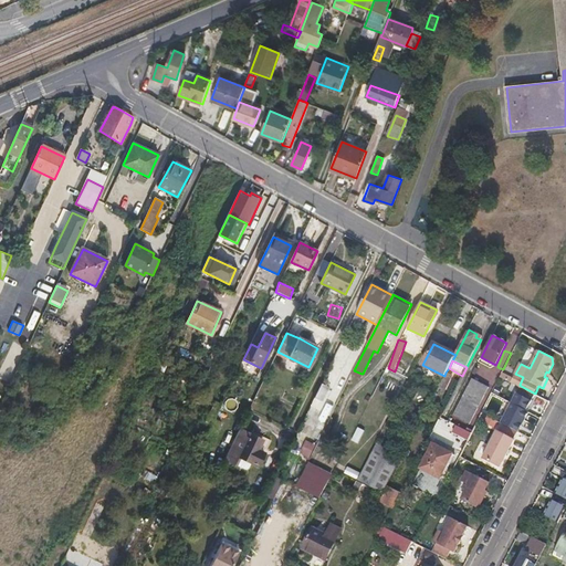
[(354,370),(349,381),(356,385),(362,374),(354,370)]
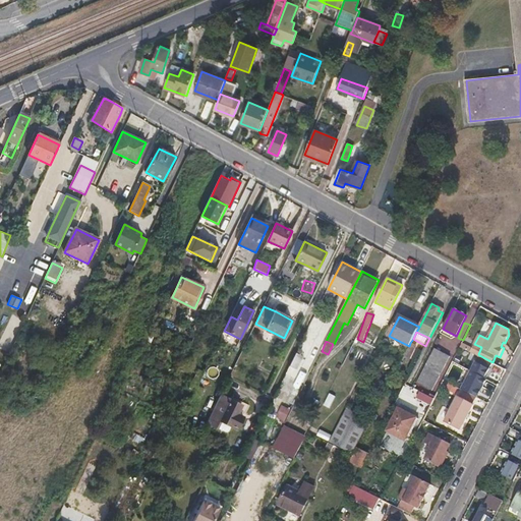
[(409,346),(405,354),(409,356),(414,345),(410,343),(409,346)]
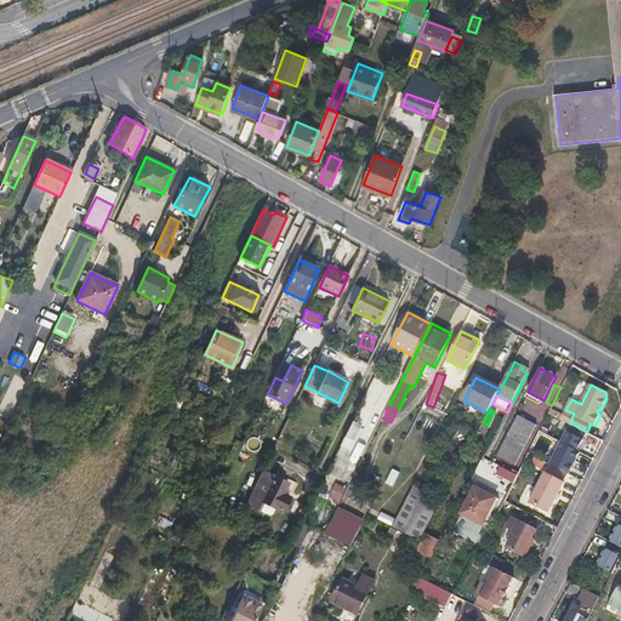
[(519,416),(497,457),(516,466),(536,425),(519,416)]
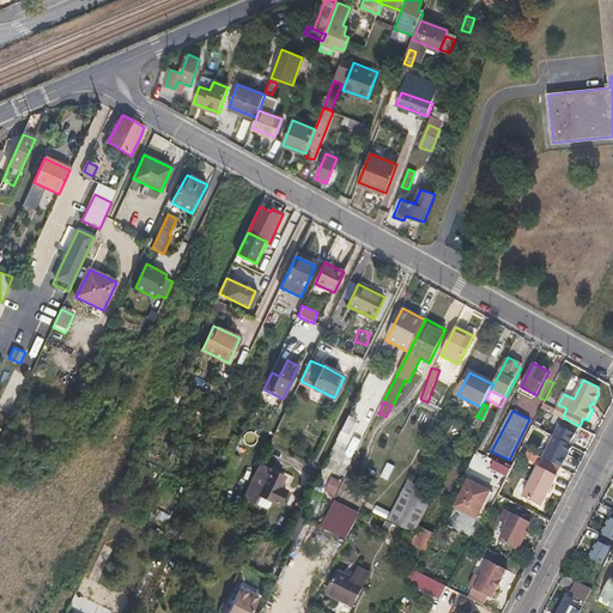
[(250,416),(211,498),(220,503),(250,442),(259,445),(261,441),(253,437),(261,422),(250,416)]
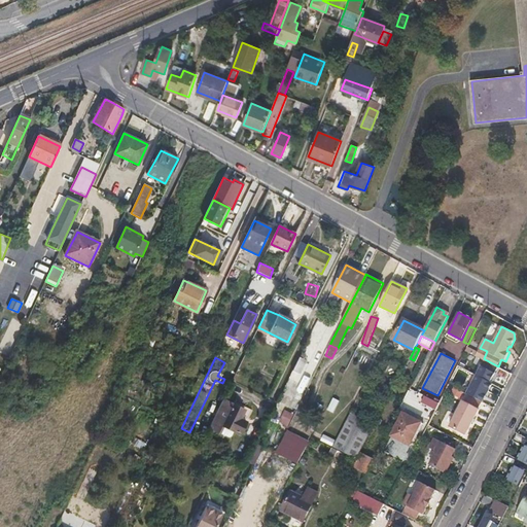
[(299,358),(292,372),(300,375),(306,361),(299,358)]
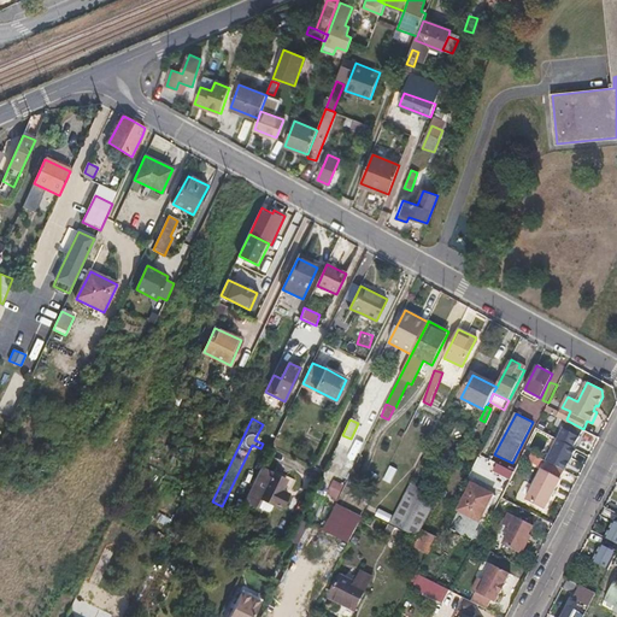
[(568,421),(547,460),(548,462),(554,464),(564,470),(565,470),(577,448),(574,447),(583,429),(568,421)]
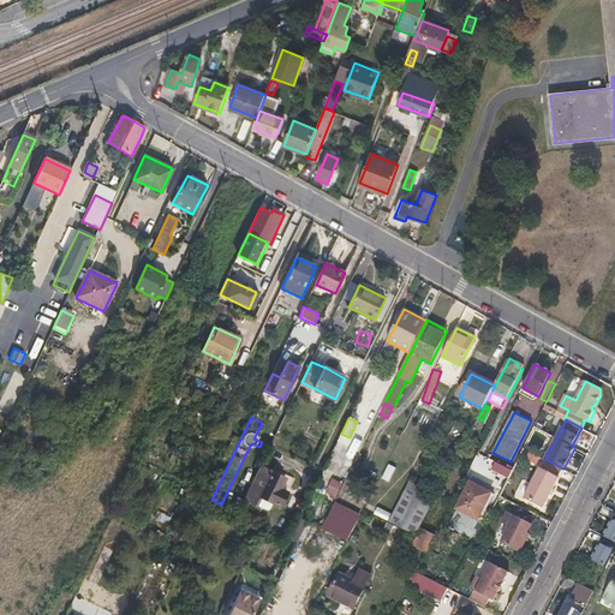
[(533,429),(526,445),(533,448),(542,434),(533,429)]
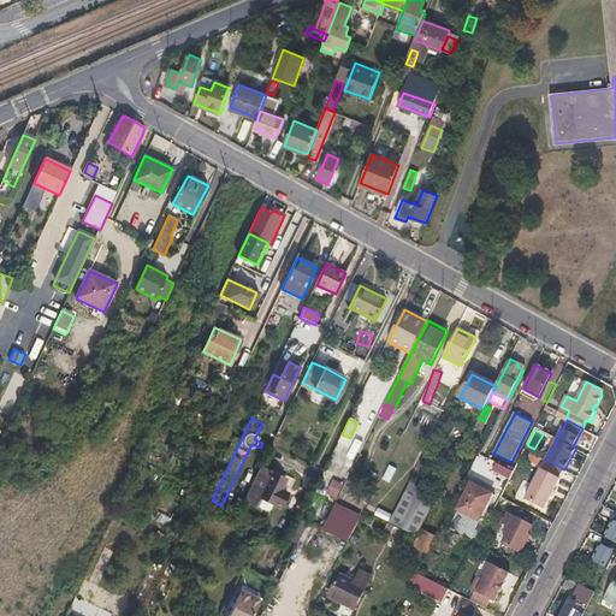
[(542,509),(543,510),(560,479),(560,478),(563,469),(554,463),(548,461),(543,469),(542,469),(526,501),(542,509)]
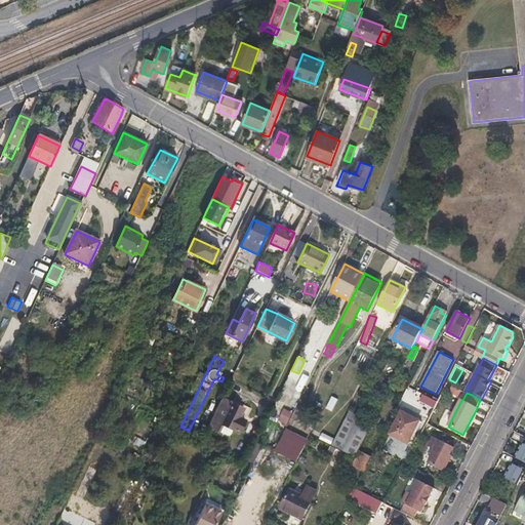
[(420,401),(434,408),(437,402),(423,395),(420,401)]
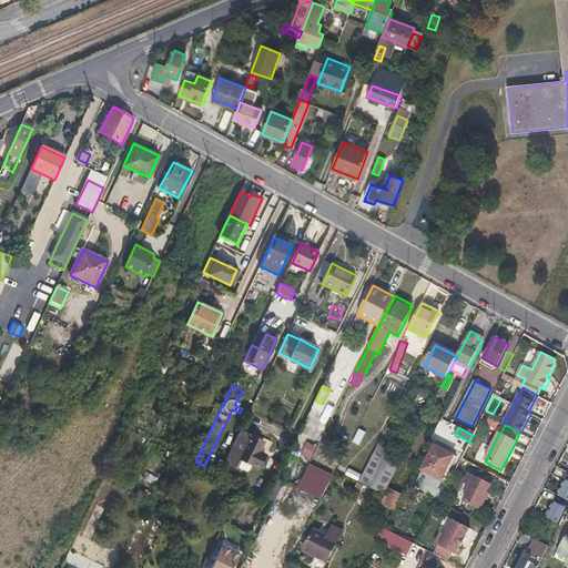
[(223,447),(230,450),(239,433),(232,429),(223,447)]
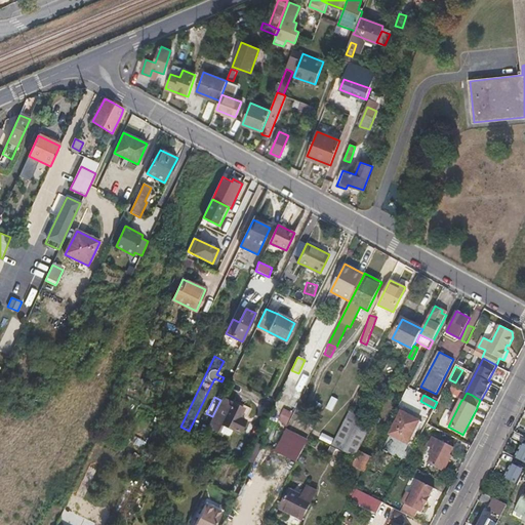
[(326,409),(332,412),(337,399),(330,397),(326,409)]
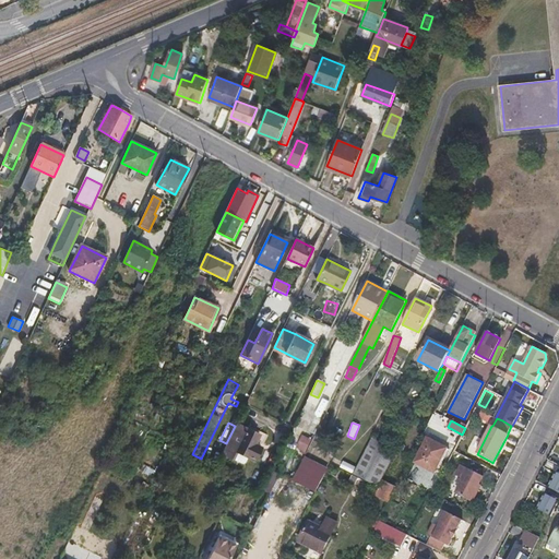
[(247,428),(236,451),(254,460),(261,448),(254,444),(260,435),(247,428)]
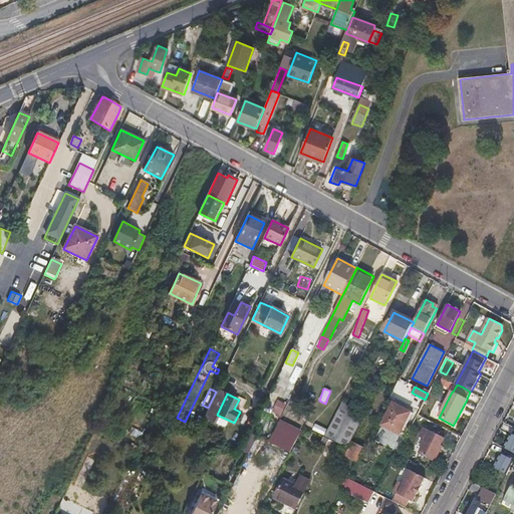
[(272,413),(281,417),(286,405),(276,401),(272,413)]
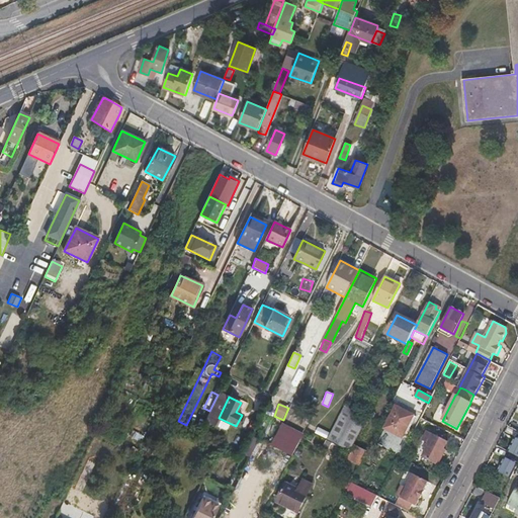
[(345,407),(329,439),(350,450),(366,418),(345,407)]
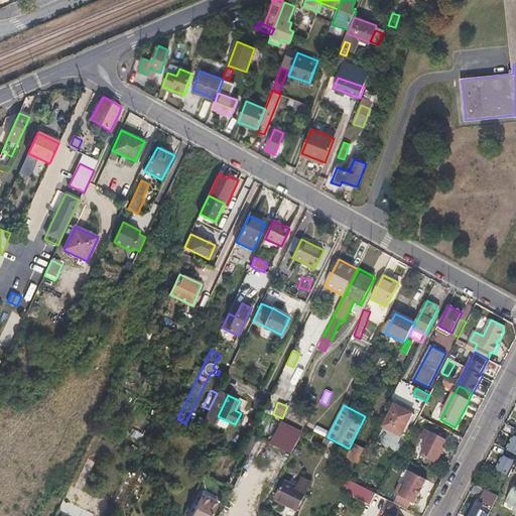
[(394,405),(383,426),(400,435),(411,414),(394,405)]
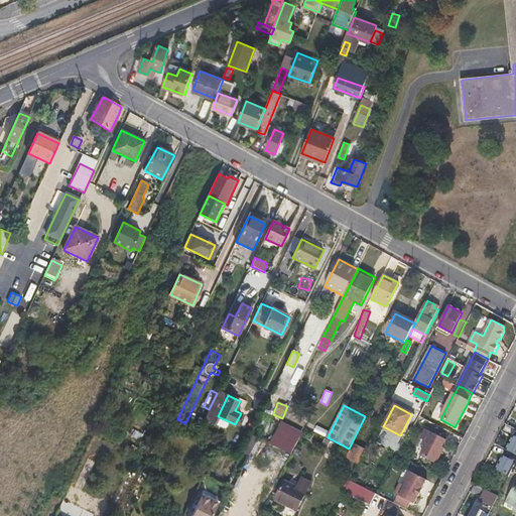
[(279,423),(269,443),(291,455),(297,442),(301,434),(279,423)]
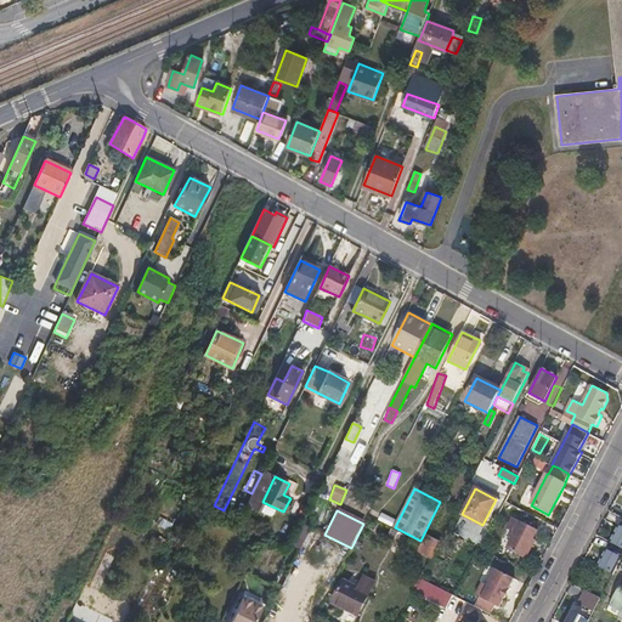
[(380,514),(378,521),(393,526),(395,519),(380,514)]
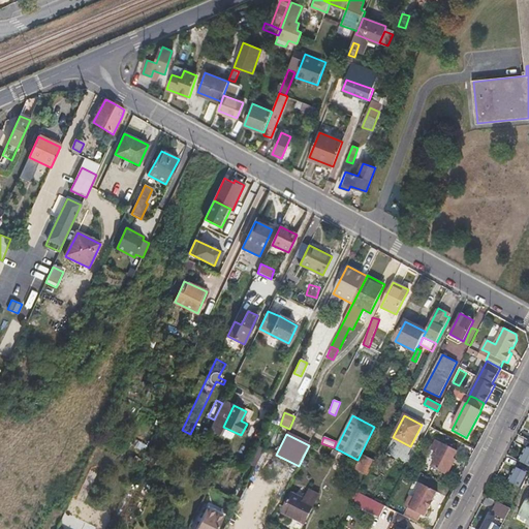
[(452,462),(454,459),(458,450),(436,439),(430,452),(437,456),(430,469),(445,477),(454,463),(452,462)]
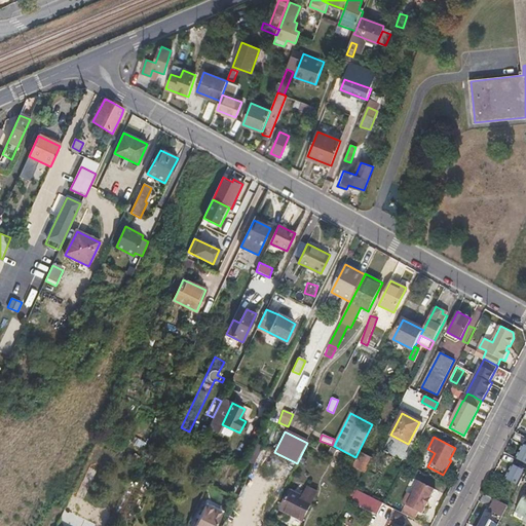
[(525,463),(525,446),(523,445),(516,459),(525,463)]
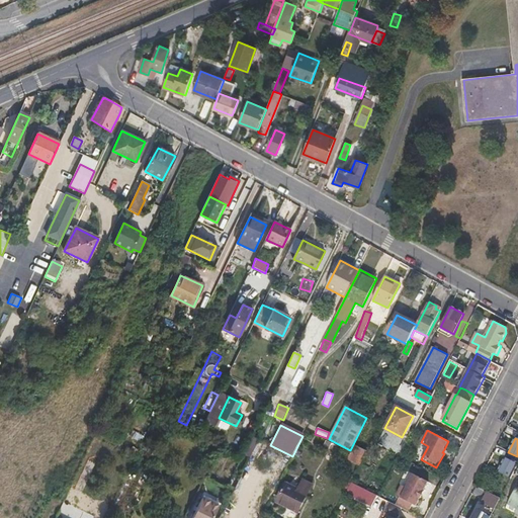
[(326,440),(323,446),(329,449),(332,443),(326,440)]
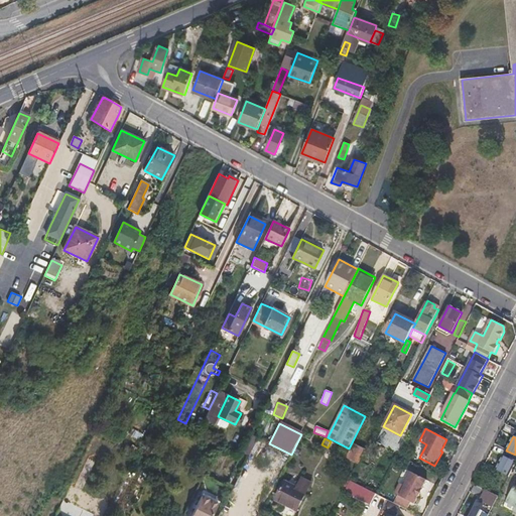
[(349,450),(347,457),(359,463),(366,449),(354,442),(349,450)]
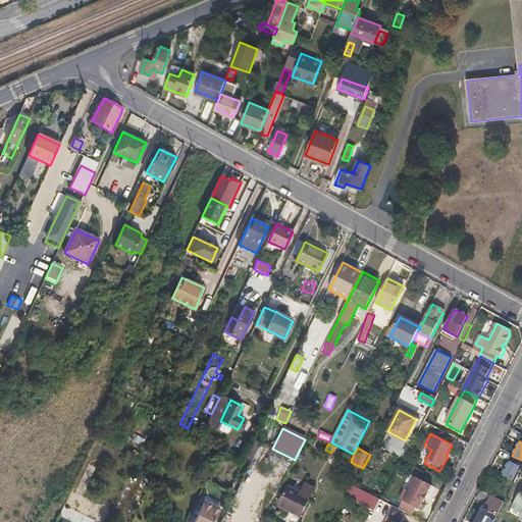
[(515,482),(521,468),(509,461),(502,475),(515,482)]
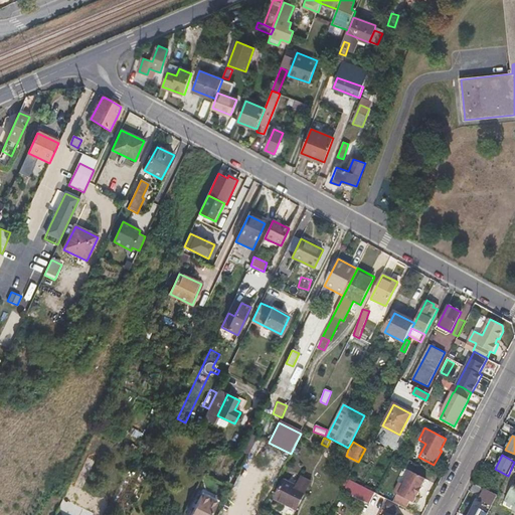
[(273,472),(279,474),(284,463),(278,460),(273,472)]
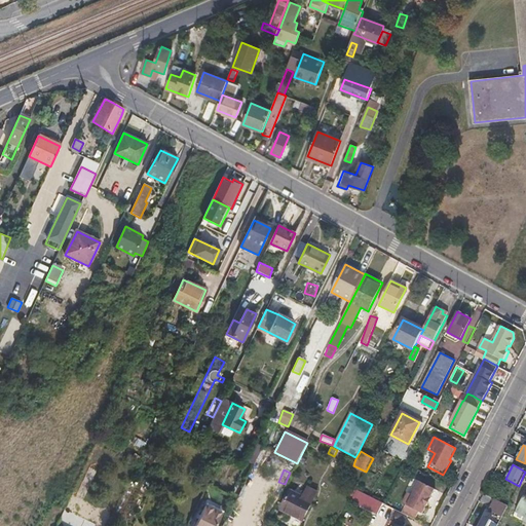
[(405,503),(401,512),(415,520),(418,512),(421,514),(430,499),(429,498),(435,489),(420,482),(413,494),(408,492),(403,502),(405,503)]
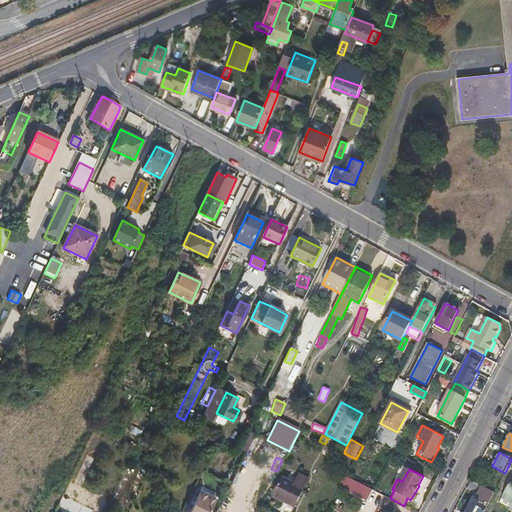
[(283,478),(274,496),(294,507),(308,478),(299,474),(294,484),(283,478)]
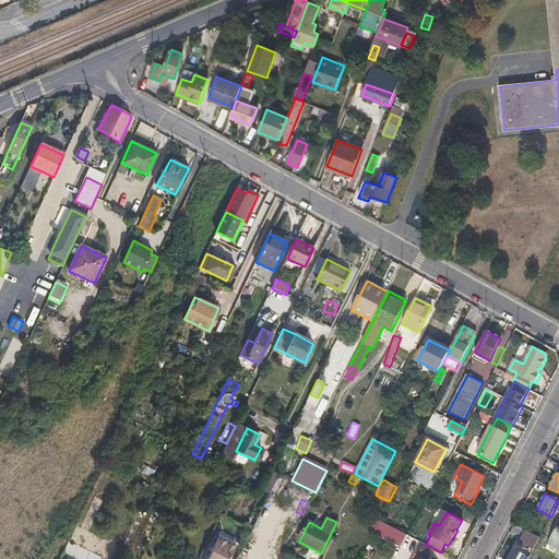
[(380,520),(373,533),(401,547),(406,534),(401,532),(380,520)]
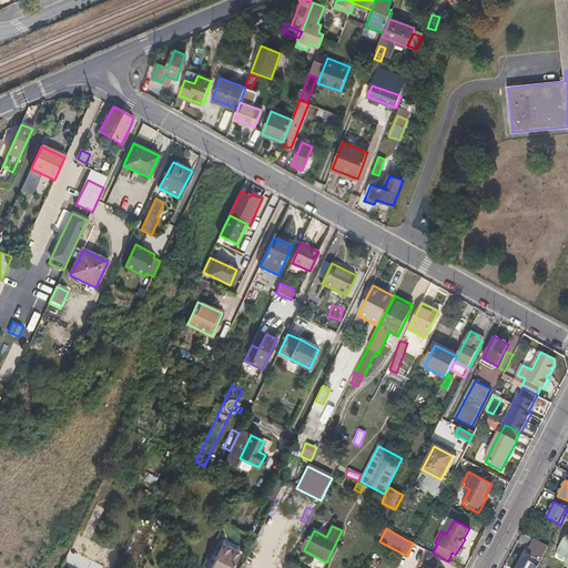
[(567,535),(557,557),(567,561),(567,559),(567,535)]
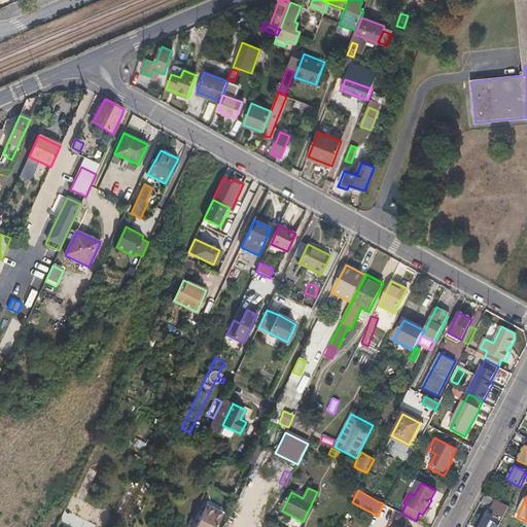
[(503,518),(508,507),(495,500),(489,511),(503,518)]
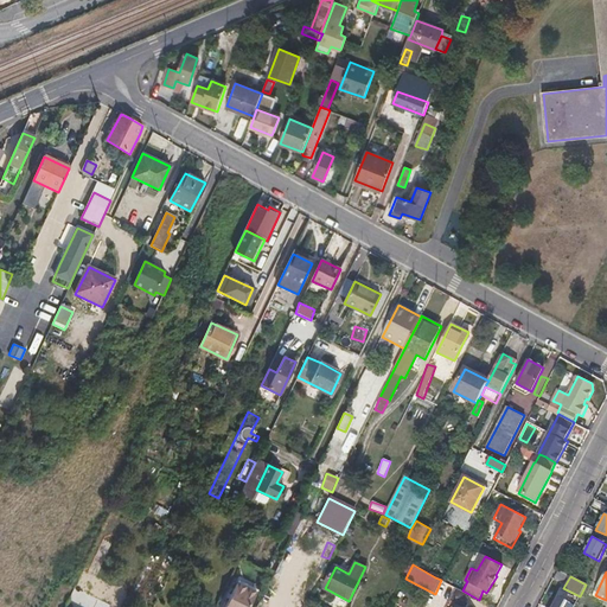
[(238,581),(237,583),(256,593),(257,590),(238,581)]
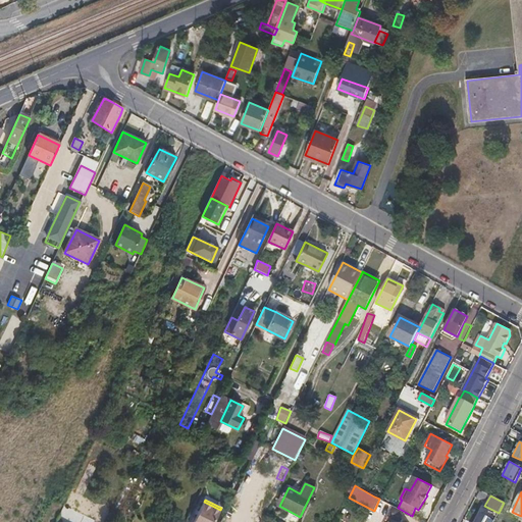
[(204,502),(194,521),(214,521),(220,510),(204,502)]
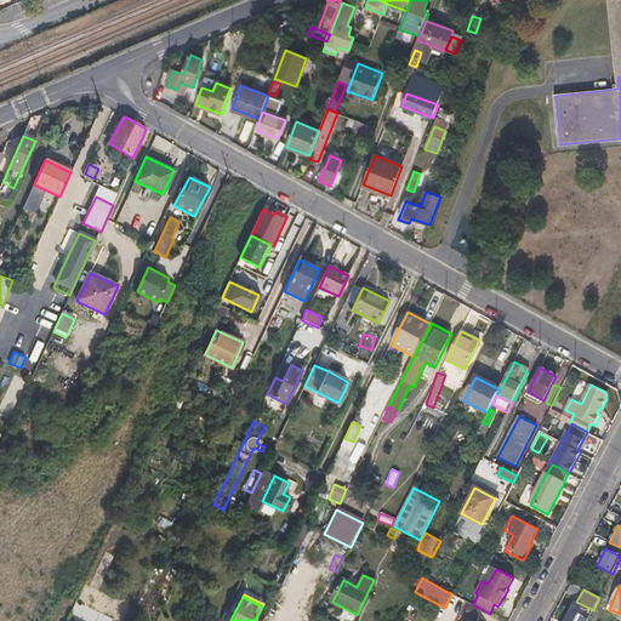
[(84,620),(93,620),(97,613),(75,603),(70,615),(84,620)]
